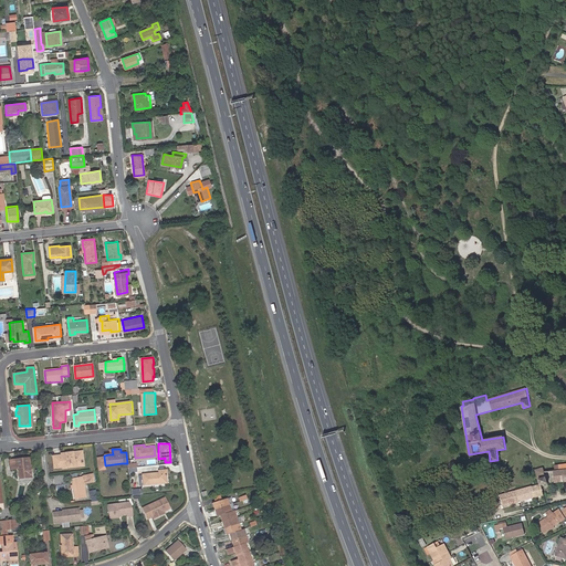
[(82,451),(60,453),(60,454),(61,468),(61,470),(79,468),(77,460),(83,459),(82,451)]
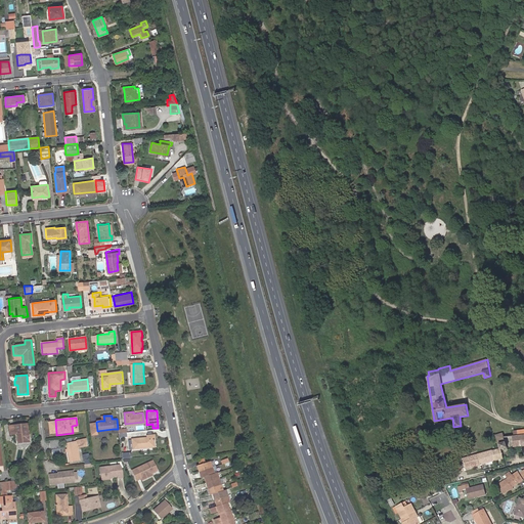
[(55,421),(47,422),(49,434),(56,433),(55,421)]
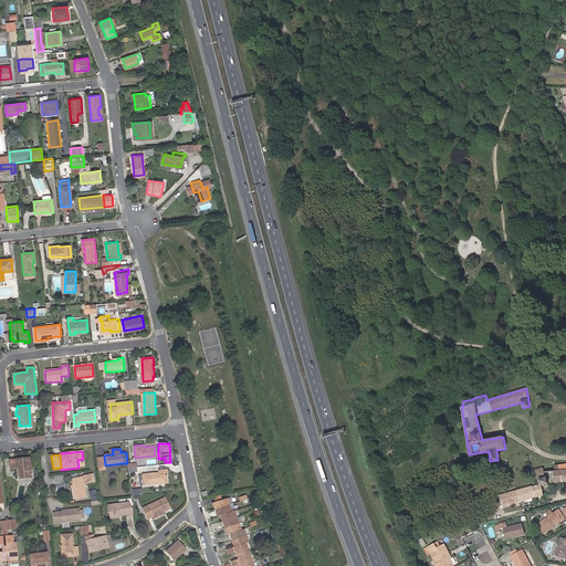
[(30,478),(28,458),(8,460),(9,470),(17,469),(18,479),(30,478)]
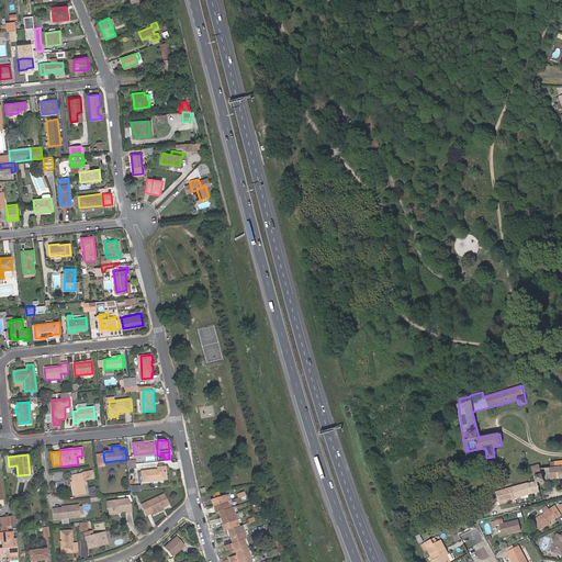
[(561,478),(561,460),(550,462),(551,467),(546,468),(544,463),(531,467),(536,481),(530,482),(496,492),(499,503),(505,501),(506,504),(525,499),(525,498),(524,495),(530,494),(540,492),(538,485),(542,484),(541,481),(544,481),(561,478)]
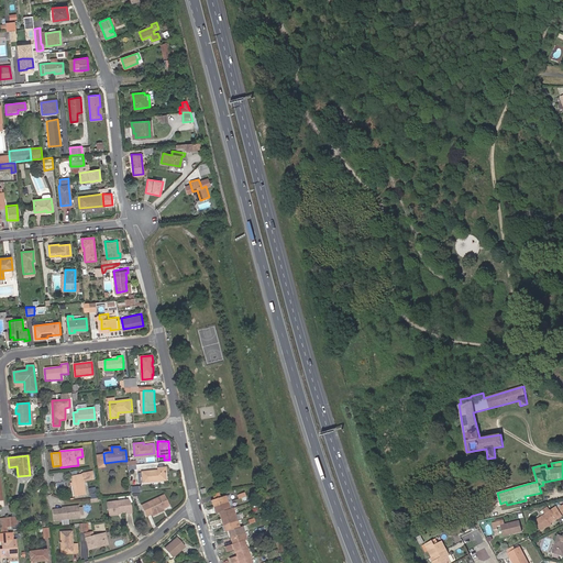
[(164,471),(164,465),(156,466),(156,470),(141,471),(141,473),(142,479),(142,481),(150,481),(150,478),(153,478),(153,479),(164,478),(163,471),(164,471)]
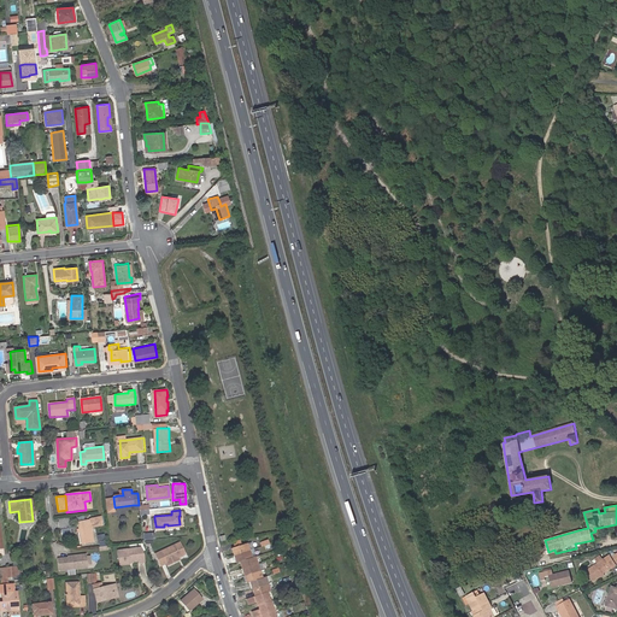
[(181,524),(180,516),(178,516),(180,524),(168,526),(168,524),(164,524),(164,527),(181,524)]
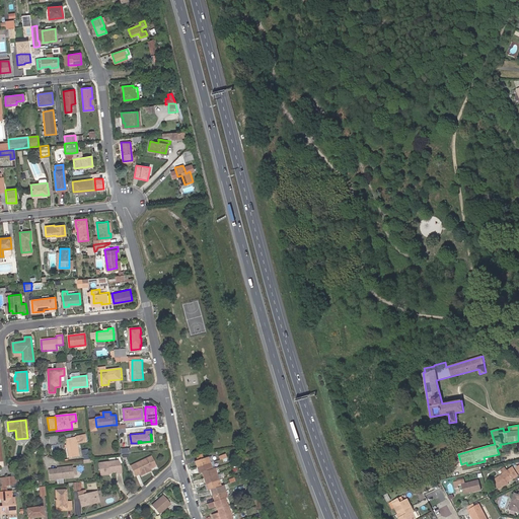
[(75,438),(65,439),(67,458),(77,456),(76,445),(82,444),(81,438),(75,438)]
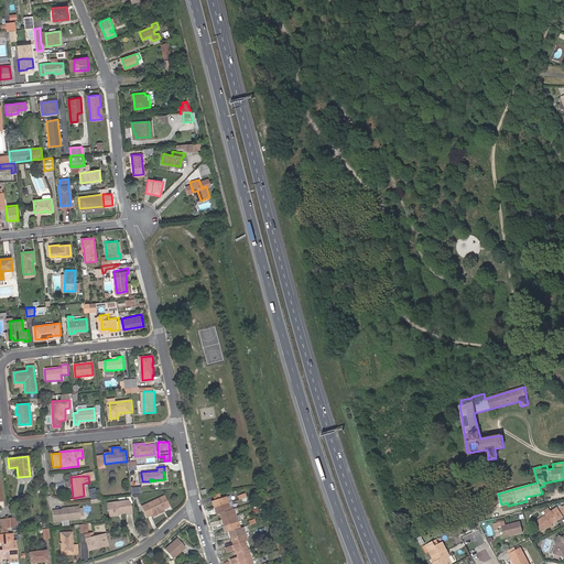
[(163,496),(141,506),(145,517),(151,514),(152,517),(162,511),(161,509),(167,507),(163,496)]
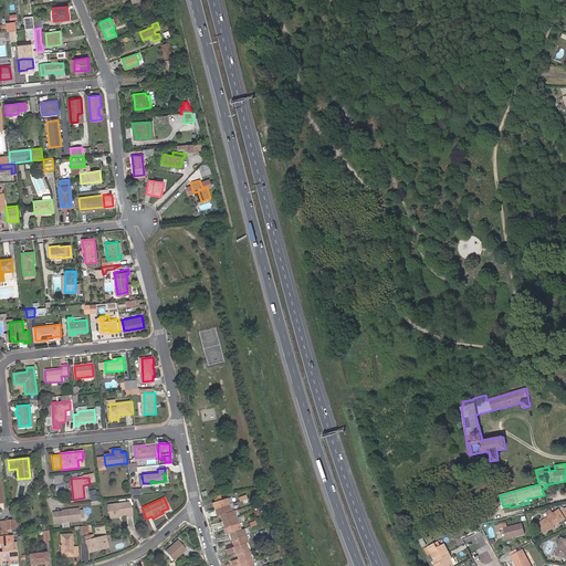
[(224,528),(227,535),(230,534),(241,531),(238,523),(236,517),(233,510),(230,511),(228,504),(226,499),(212,504),(215,510),(217,516),(220,515),(222,522),(224,528)]
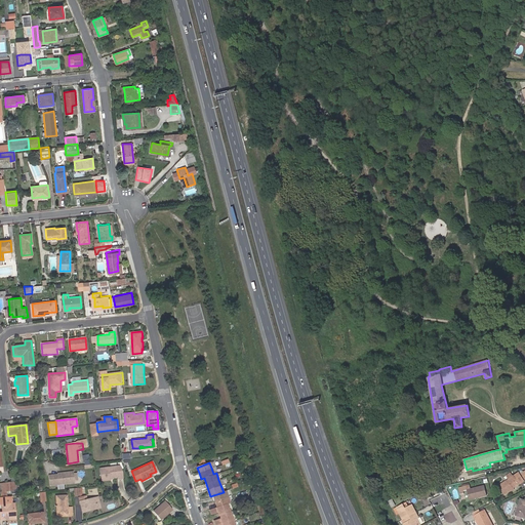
[(99,469),(101,481),(110,480),(110,479),(113,479),(114,480),(123,479),(122,473),(120,469),(115,469),(115,467),(99,469)]
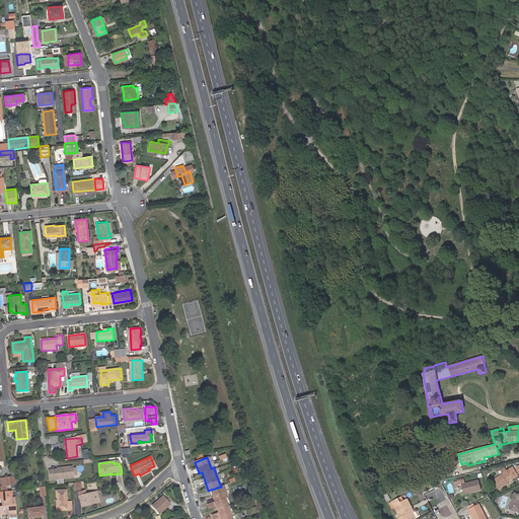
[(58,469),(47,470),(48,479),(71,477),(70,467),(58,468),(58,469)]
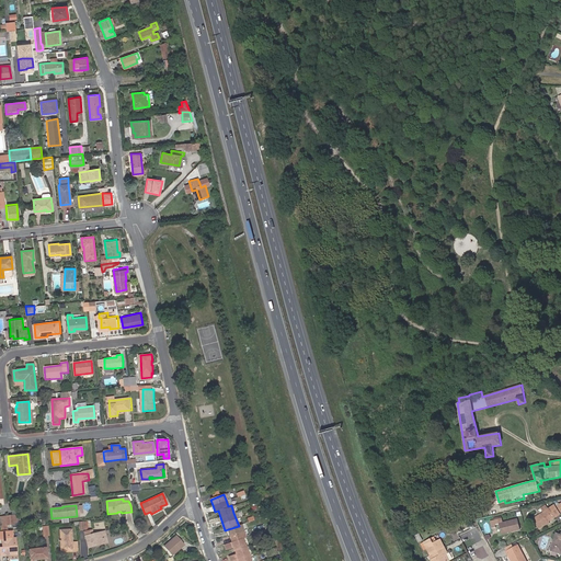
[(531,521),(538,529),(547,524),(546,523),(547,522),(559,514),(554,507),(553,505),(547,511),(544,506),(539,510),(542,513),(531,521)]
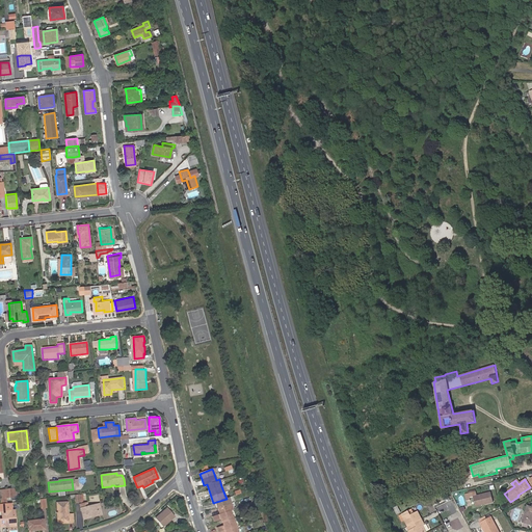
[(4,498),(10,498),(10,496),(15,495),(15,489),(3,490),(4,498)]
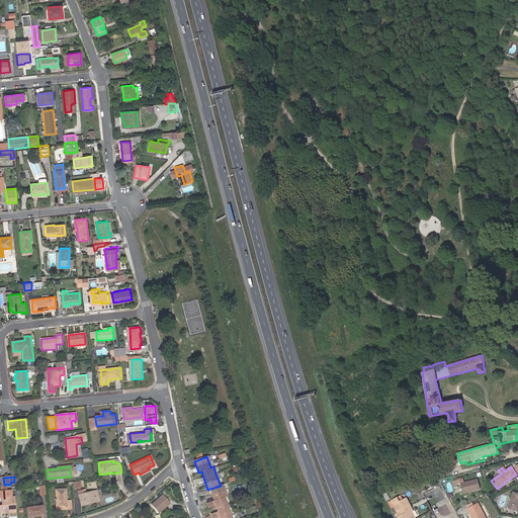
[(470,491),(471,493),(480,491),(478,481),(464,484),(463,480),(451,483),(453,489),(457,488),(457,486),(460,485),(460,488),(462,493),(470,491)]
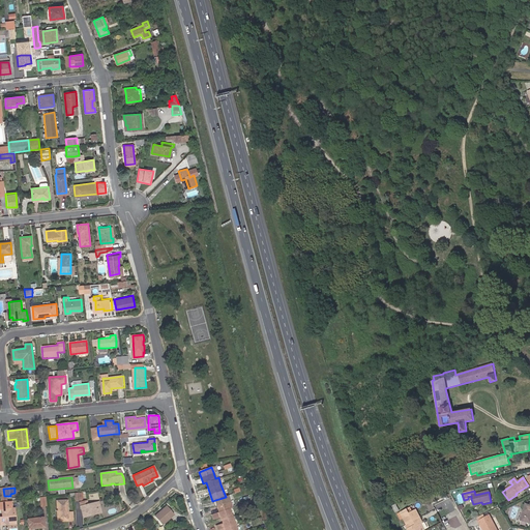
[(226,497),(215,500),(217,506),(230,502),(228,496),(226,497)]
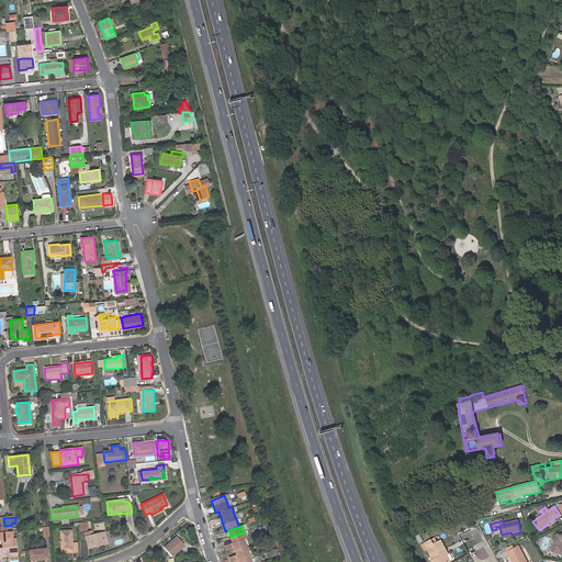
[(72,550),(72,551),(77,551),(77,542),(72,542),(71,531),(62,530),(62,541),(60,541),(60,542),(62,542),(63,543),(63,550),(72,550)]
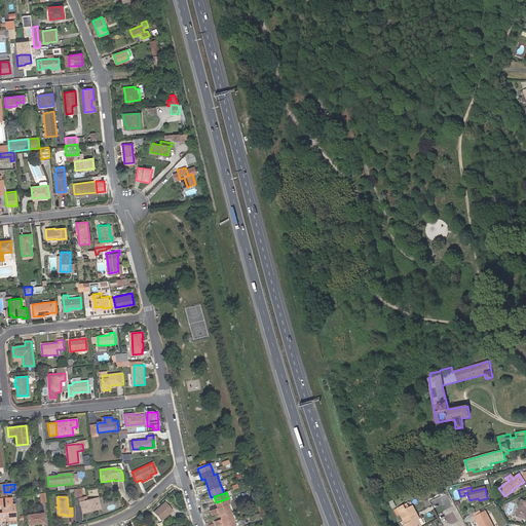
[(97,509),(94,498),(86,500),(85,496),(77,498),(81,513),(97,509)]
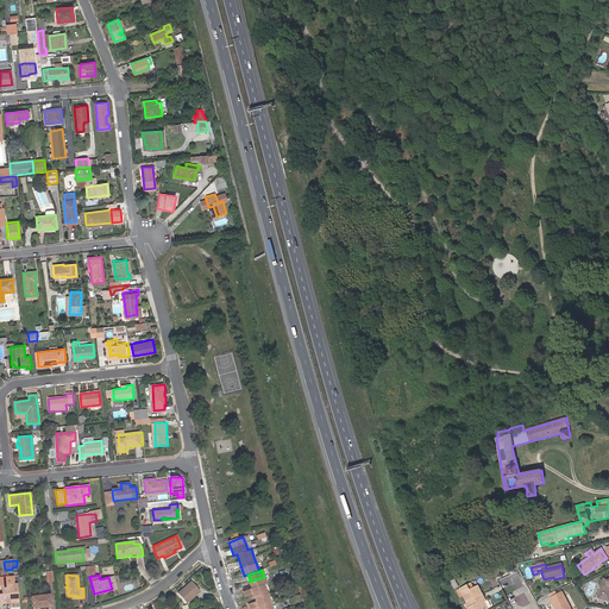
[(264,577),(250,582),(252,589),(264,585),(267,584),(264,577)]
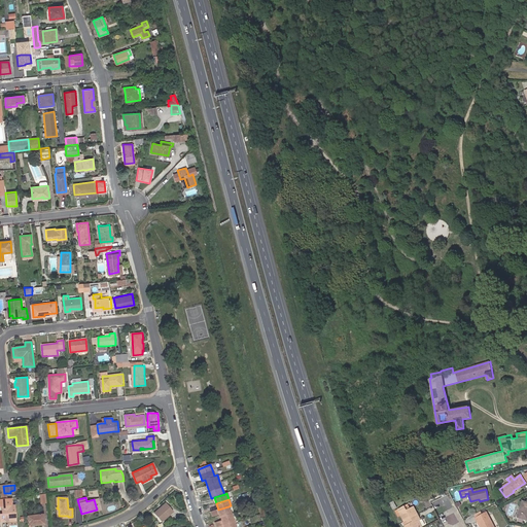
[(526,502),(523,501),(517,518),(526,520),(526,502)]
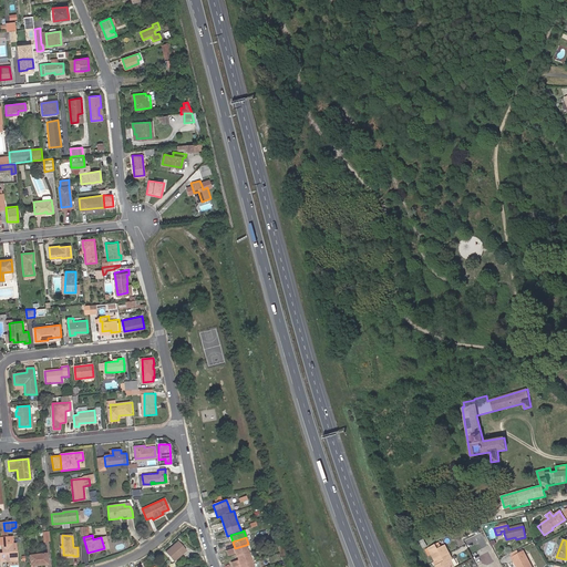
[(173,560),(186,549),(177,540),(165,553),(173,560)]
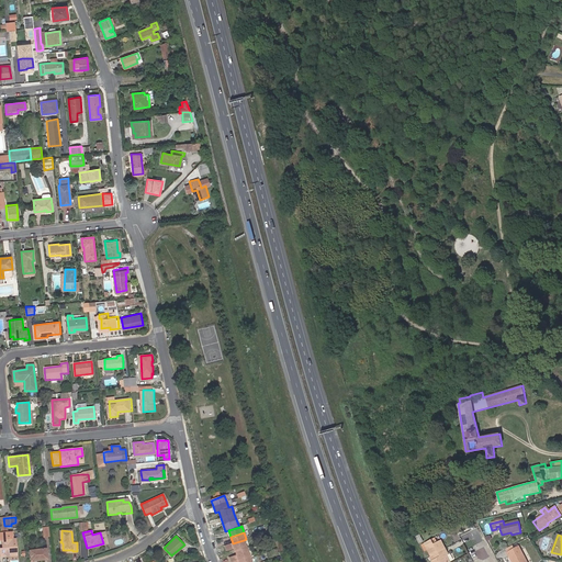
[(543,537),(540,548),(546,550),(548,541),(550,541),(550,540),(549,540),(549,539),(543,537)]
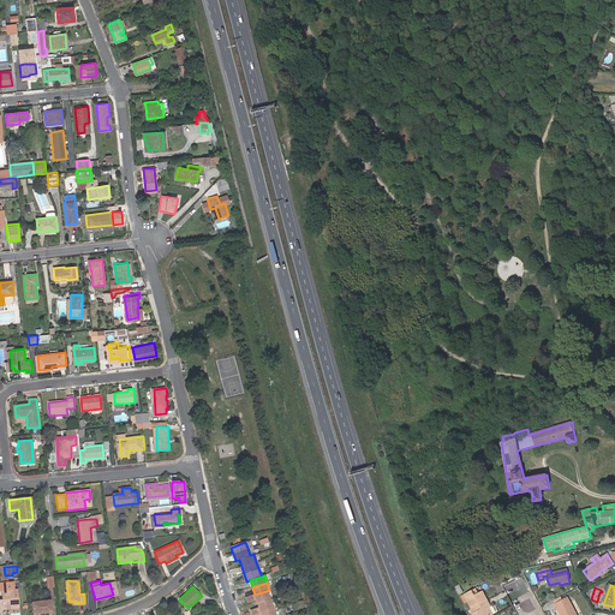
[(10,604),(18,603),(17,589),(1,590),(3,596),(4,596),(4,599),(3,599),(0,599),(0,608),(11,607),(10,604)]
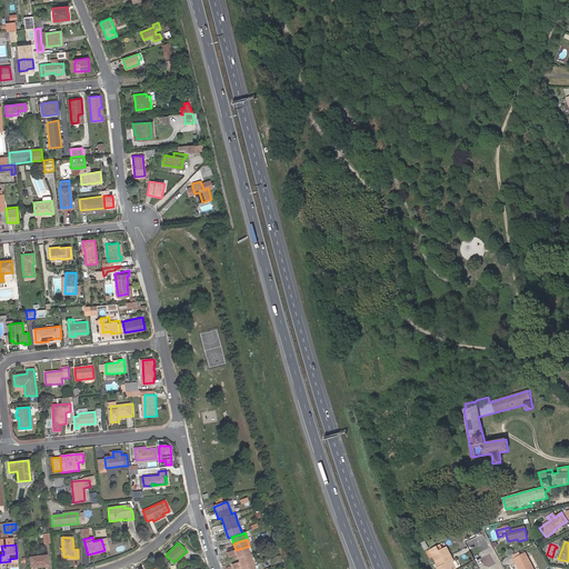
[(236,550),(228,552),(230,558),(237,556),(238,557),(239,558),(240,558),(249,555),(247,547),(236,550)]
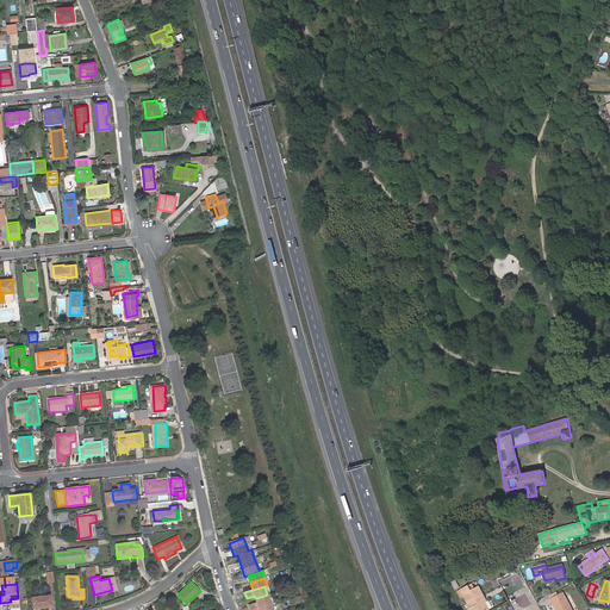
[(462,598),(466,604),(478,599),(481,597),(483,597),(478,587),(470,591),(468,587),(460,591),(462,598)]
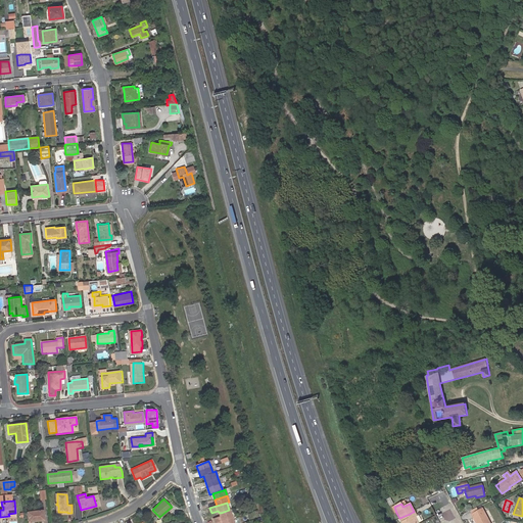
[(67,514),(67,513),(67,512),(58,512),(58,506),(57,505),(56,505),(56,514),(67,514)]
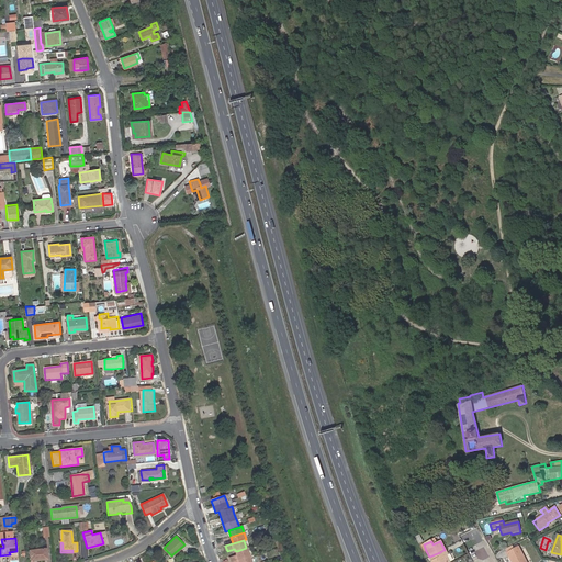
[(508,557),(510,561),(525,561),(519,550),(518,546),(513,549),(505,552),(507,557),(508,557)]
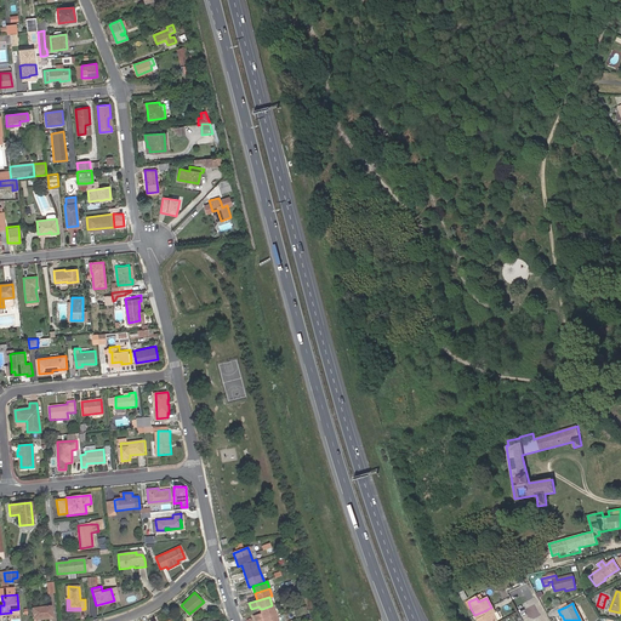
[(33,619),(52,616),(50,605),(32,608),(33,619)]
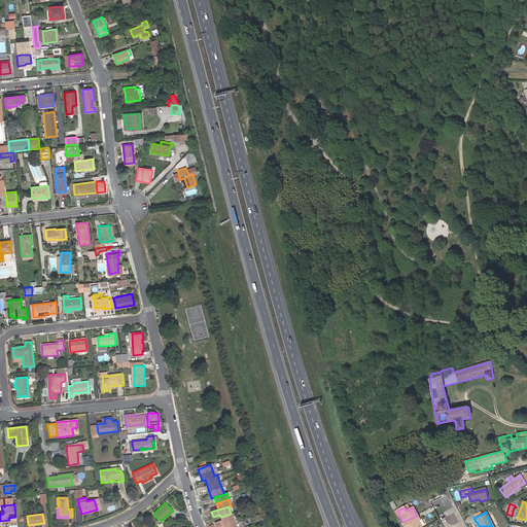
[(217,526),(235,522),(232,514),(231,514),(222,517),(222,519),(222,521),(215,523),(216,526),(217,526)]
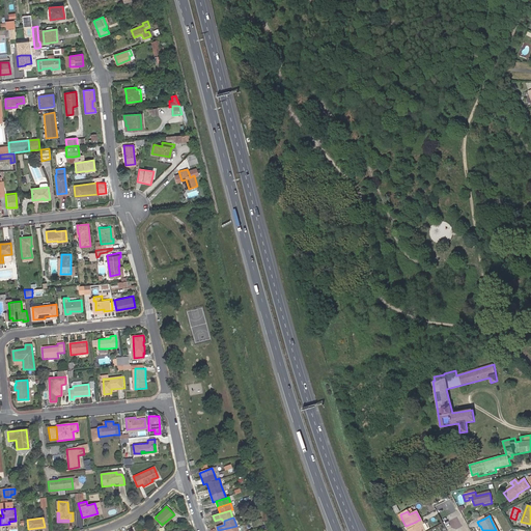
[(419,520),(416,522),(404,527),(407,530),(423,530),(420,526),(419,524),(421,524),(419,520)]
